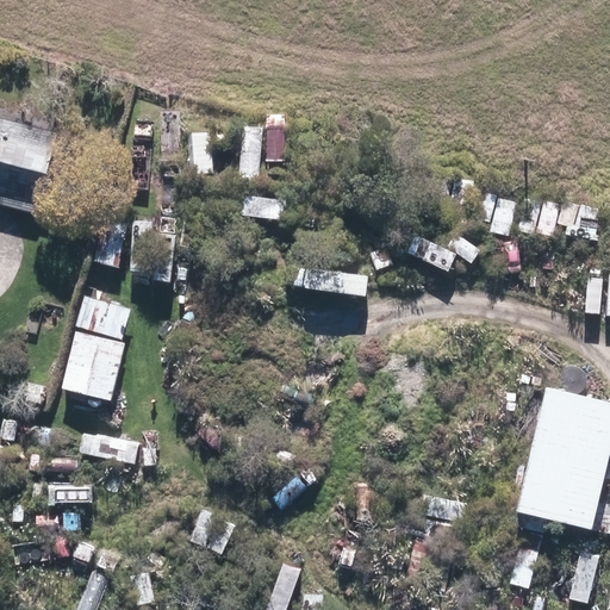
[(0,201),(38,211),(60,123),(0,107),(0,201)]
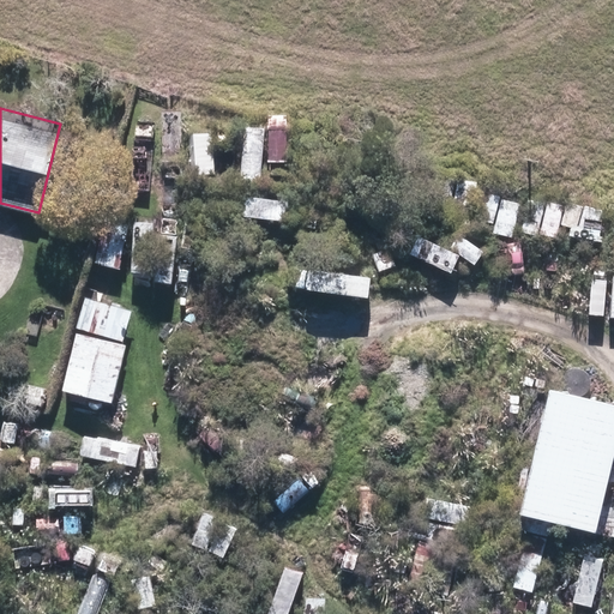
[(96,260),(119,268),(130,226),(107,218),(96,260)]
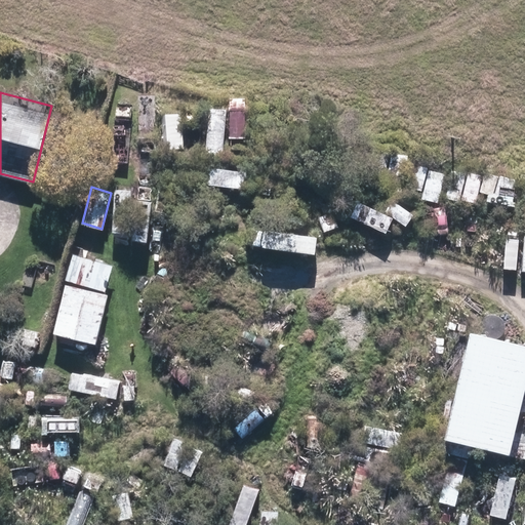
[(67,279),(107,290),(114,265),(74,253),(67,279)]
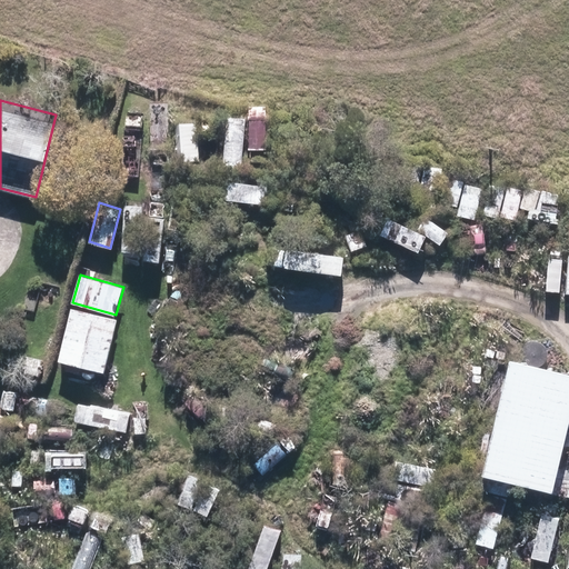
[(59,361),(105,372),(118,318),(72,307),(59,361)]
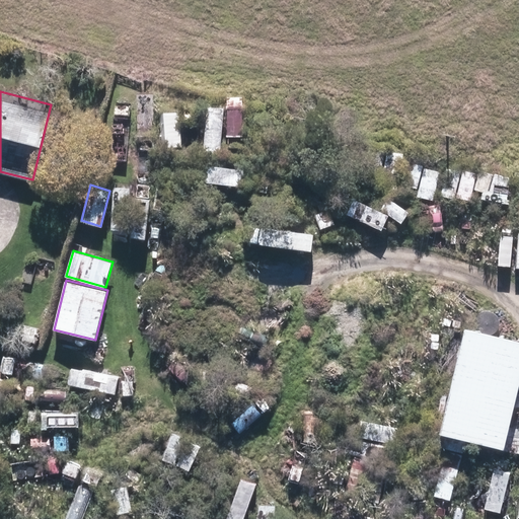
[(441,432),(505,447),(518,383),(518,337),(464,325),(441,432)]
